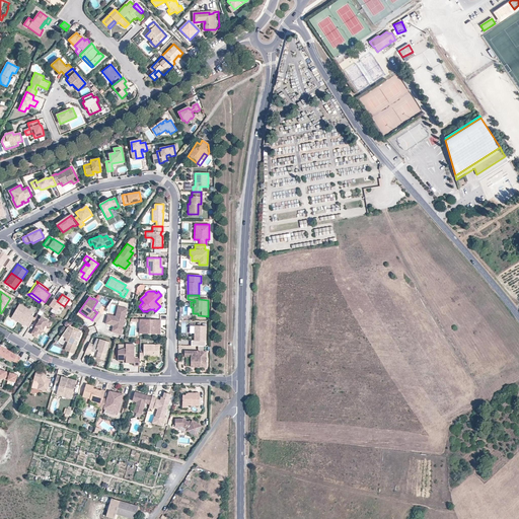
[(57,301),(53,299),(48,306),(56,311),(61,304),(57,301)]
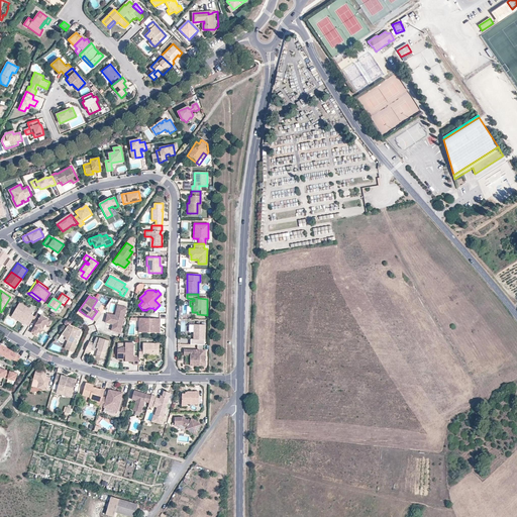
[(18,302),(10,316),(16,320),(18,317),(20,317),(25,320),(24,323),(28,325),(32,318),(33,316),(29,314),(31,310),(18,302)]
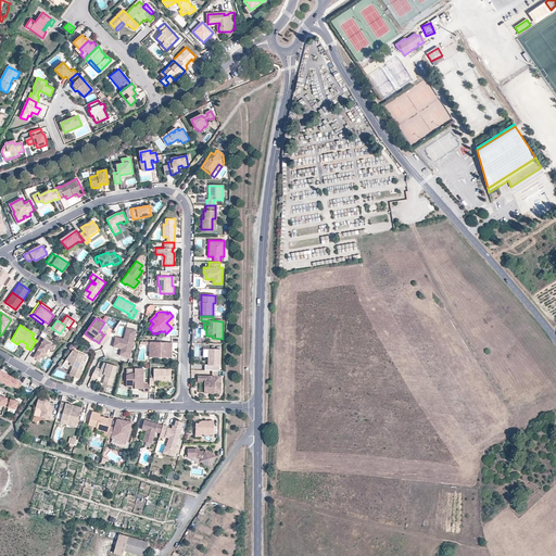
[(129,358),(136,331),(126,329),(123,341),(121,341),(119,343),(114,342),(113,348),(122,350),(123,350),(123,352),(121,351),(119,356),(129,358)]
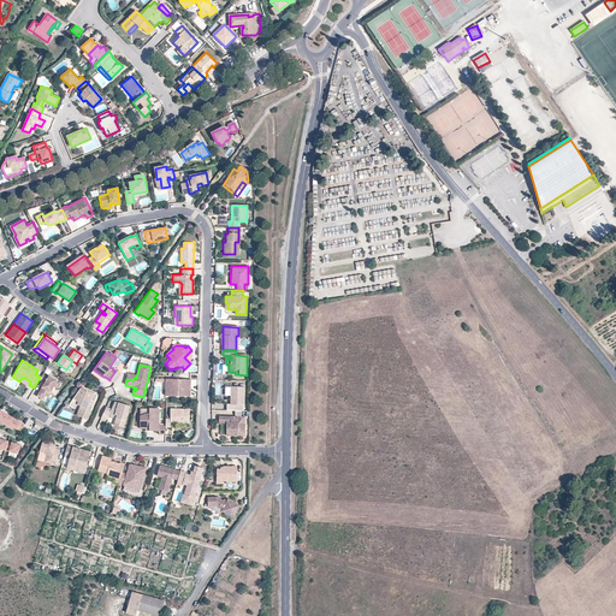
[(116,371),(110,379),(116,383),(120,374),(116,371)]
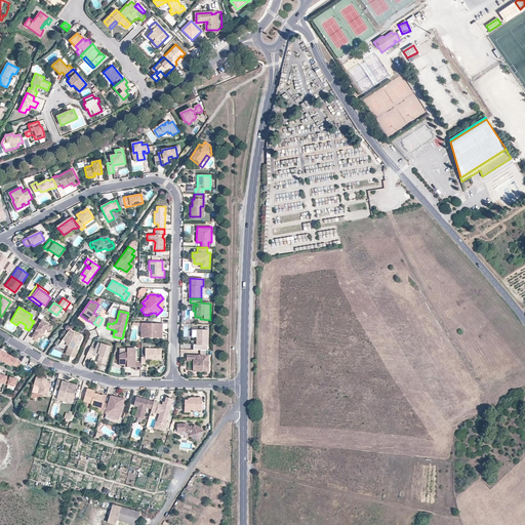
[(34,321),(33,323),(37,326),(36,327),(38,328),(36,331),(34,330),(31,337),(35,339),(37,336),(40,338),(45,329),(48,330),(51,326),(37,317),(34,321)]
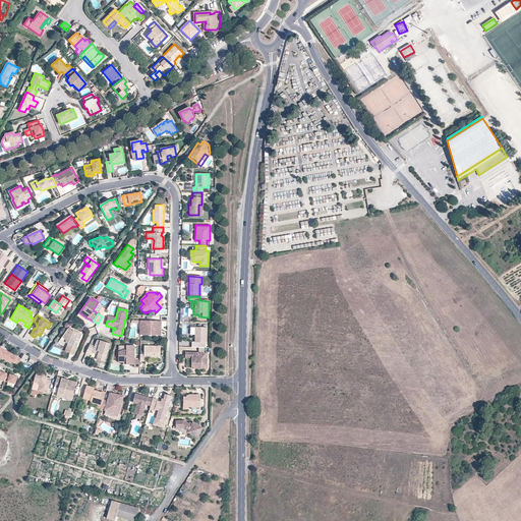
[(145,336),(161,336),(161,329),(160,329),(160,328),(161,328),(162,322),(140,322),(140,328),(145,328),(145,336)]
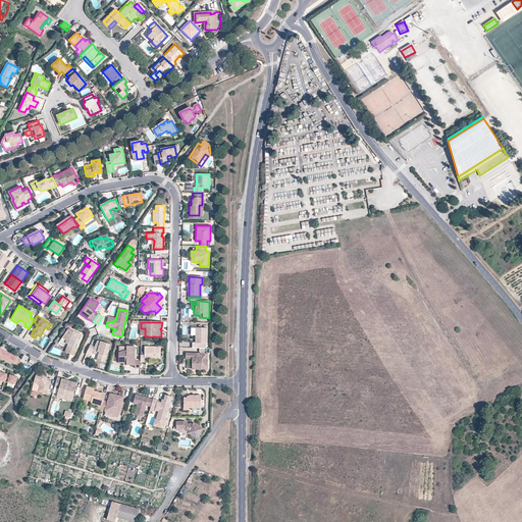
[(198,343),(198,349),(200,349),(207,349),(207,328),(196,328),(196,332),(197,333),(197,335),(196,335),(196,343),(198,343)]
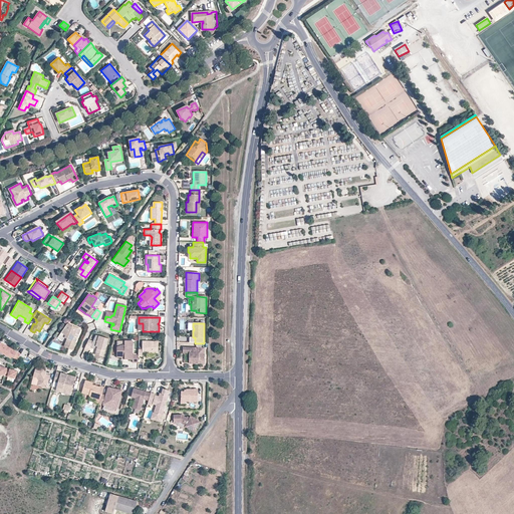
[(66,324),(56,339),(61,342),(63,339),(66,339),(64,343),(73,346),(76,338),(74,337),(76,334),(77,335),(80,329),(66,324)]
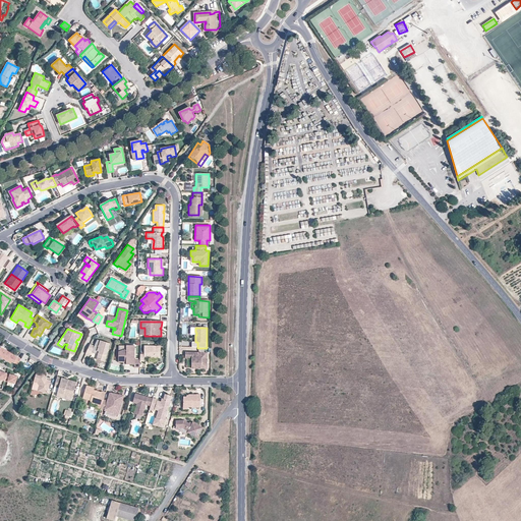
[(89,343),(84,352),(90,354),(91,351),(95,353),(96,350),(98,351),(97,352),(100,353),(99,357),(104,358),(109,343),(97,339),(94,345),(89,343)]
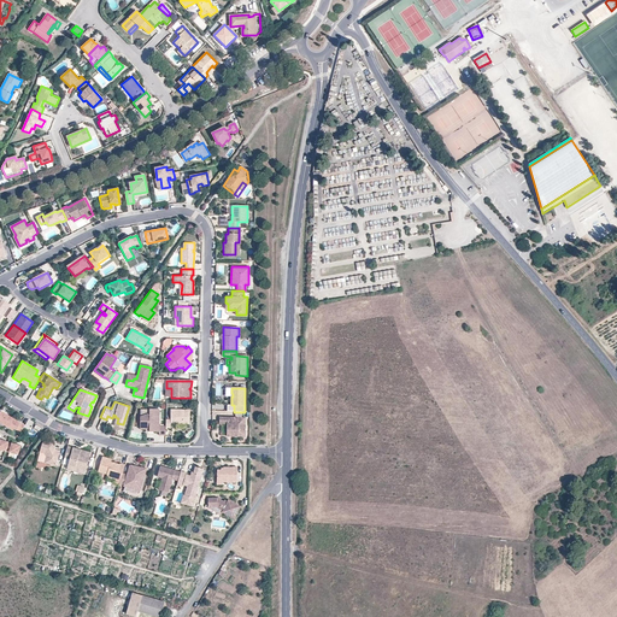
[(0,410),(0,422),(5,425),(10,417),(0,410)]
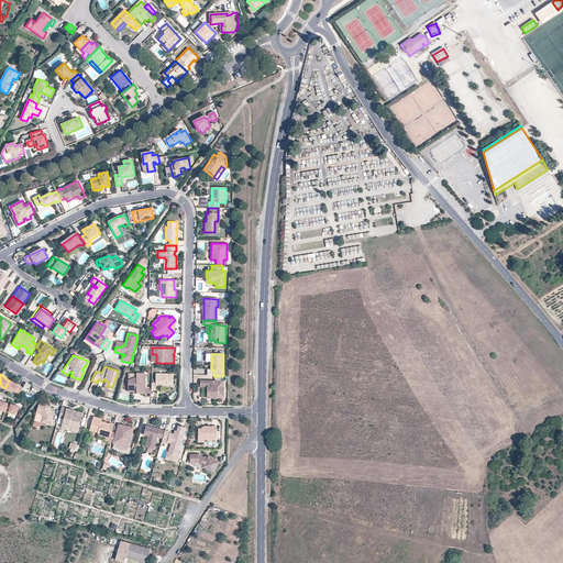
[(136,377),(129,381),(129,392),(136,392),(136,394),(145,394),(145,397),(152,397),(152,390),(152,389),(146,389),(146,374),(138,374),(136,377)]
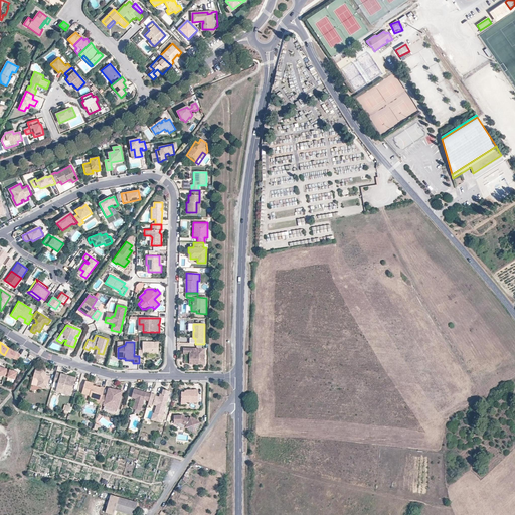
[(143,351),(139,351),(139,357),(143,357),(143,354),(159,354),(159,343),(143,342),(143,351)]
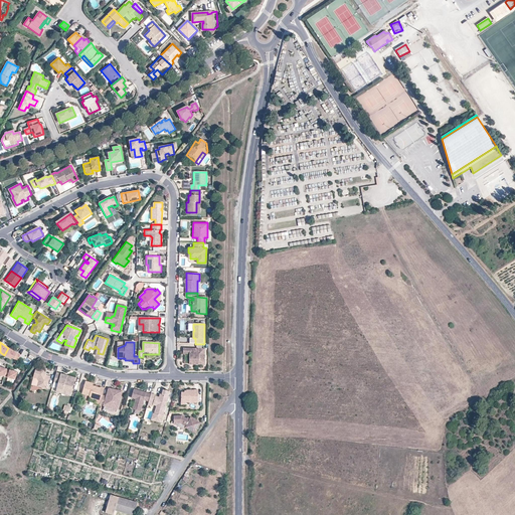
[(8,348),(4,355),(10,359),(11,357),(16,360),(20,355),(8,348)]
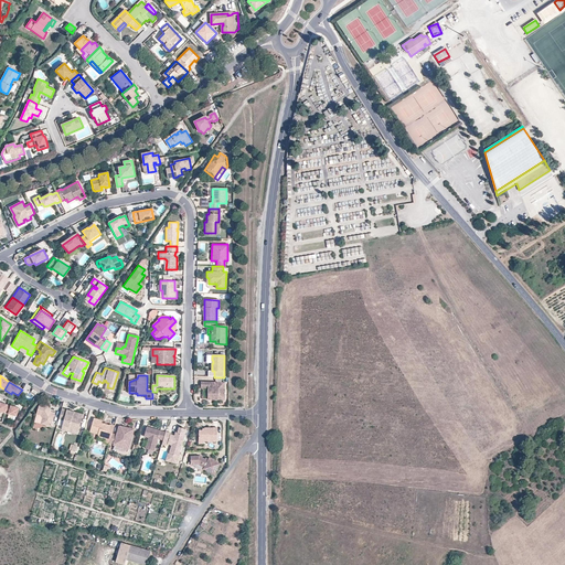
[(108,383),(105,382),(104,388),(113,392),(113,388),(107,387),(108,383)]
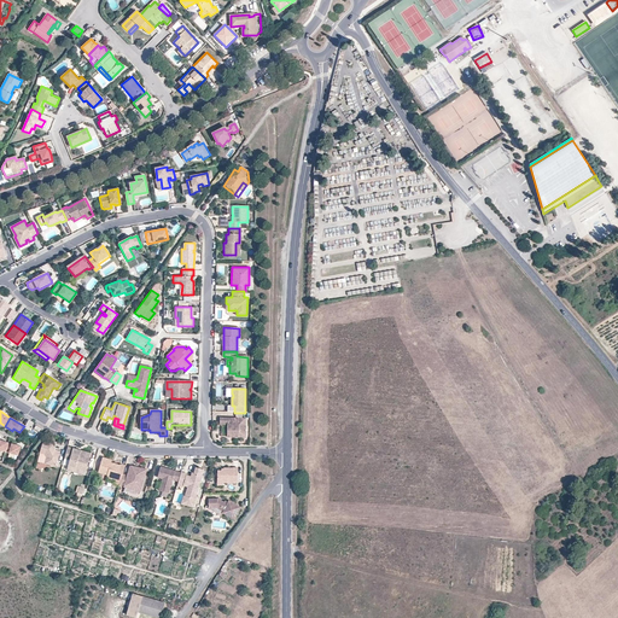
[(233,418),(221,418),(220,425),(222,425),(228,425),(227,437),(245,438),(246,419),(237,419),(237,421),(233,421),(233,418)]
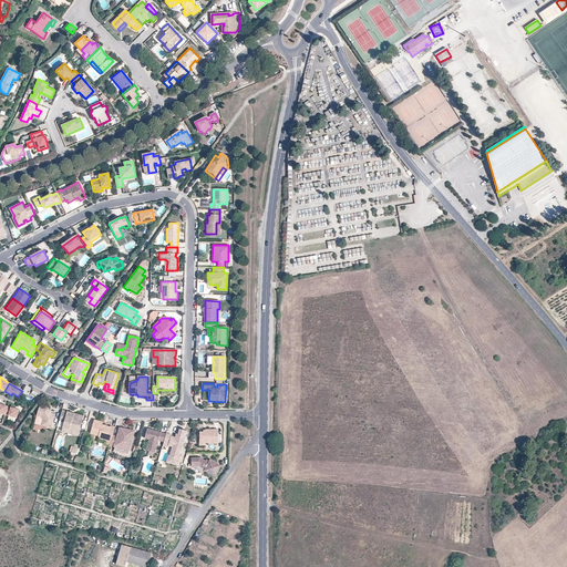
[(19,409),(7,405),(4,413),(17,416),(19,409)]
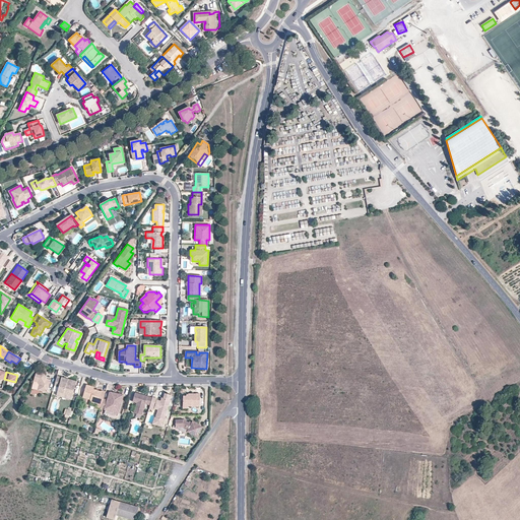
[(45,375),(38,372),(36,375),(34,380),(38,382),(39,385),(37,390),(46,393),(50,381),(47,380),(45,379),(46,378),(45,375)]
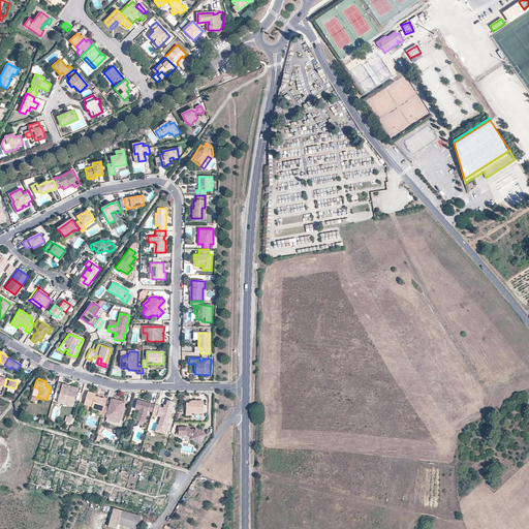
[(67,385),(58,382),(55,393),(60,394),(58,399),(73,403),(78,389),(69,385),(68,387),(66,387),(67,385)]
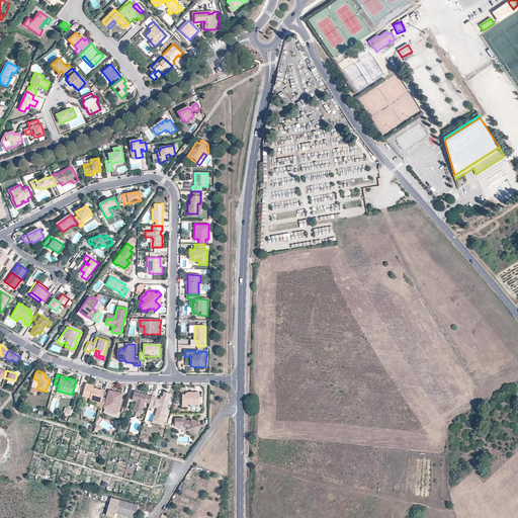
[(103,398),(105,392),(100,391),(95,390),(95,392),(92,391),(93,389),(94,386),(86,384),(82,397),(90,399),(91,401),(97,403),(96,407),(100,408),(102,400),(103,398)]
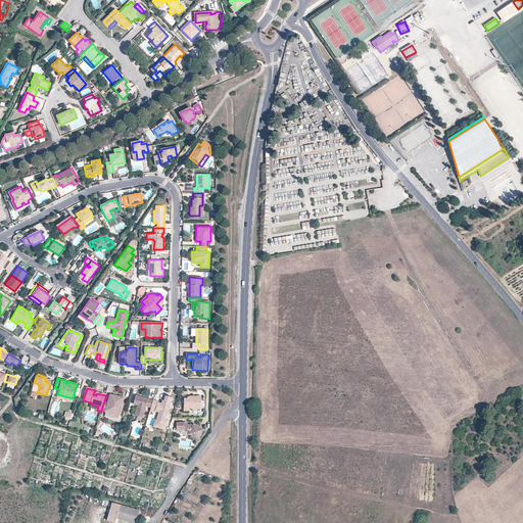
[(73,398),(57,394),(56,397),(72,402),(73,398)]
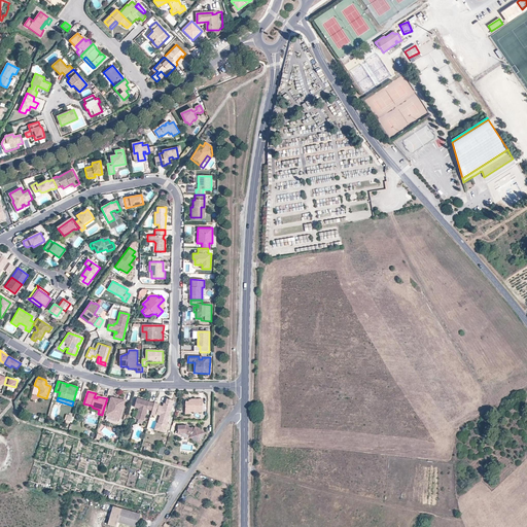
[(108,406),(105,405),(104,407),(102,415),(106,416),(119,420),(126,401),(120,399),(120,400),(115,398),(115,399),(113,398),(113,401),(112,401),(110,401),(108,406)]
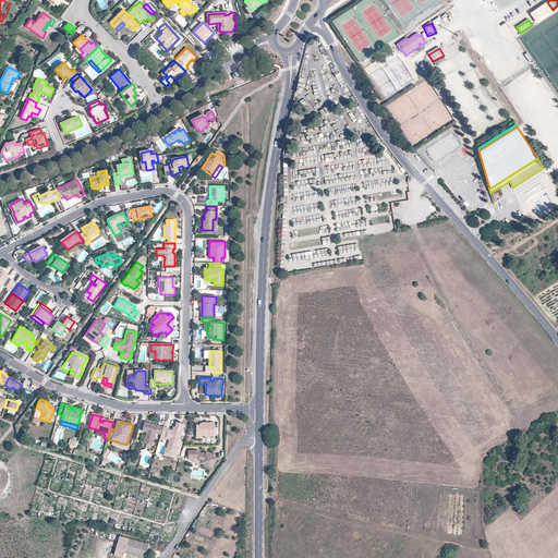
[(162,436),(165,428),(146,423),(143,432),(148,434),(145,444),(154,447),(157,434),(162,436)]
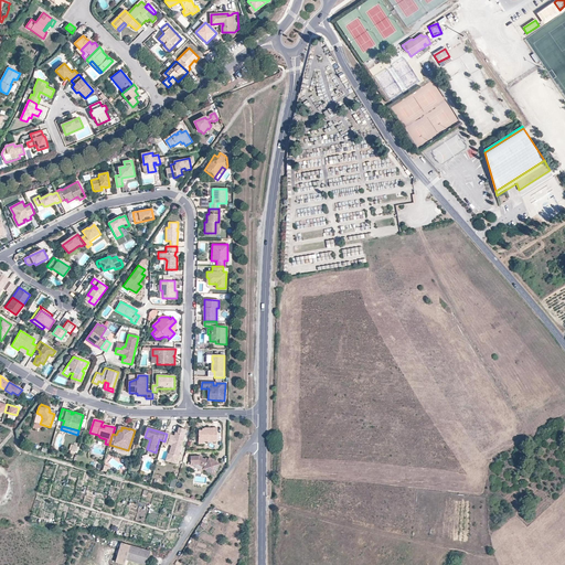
[(219,443),(219,428),(214,428),(205,428),(205,432),(200,432),(200,443),(205,443),(214,443),(219,443)]
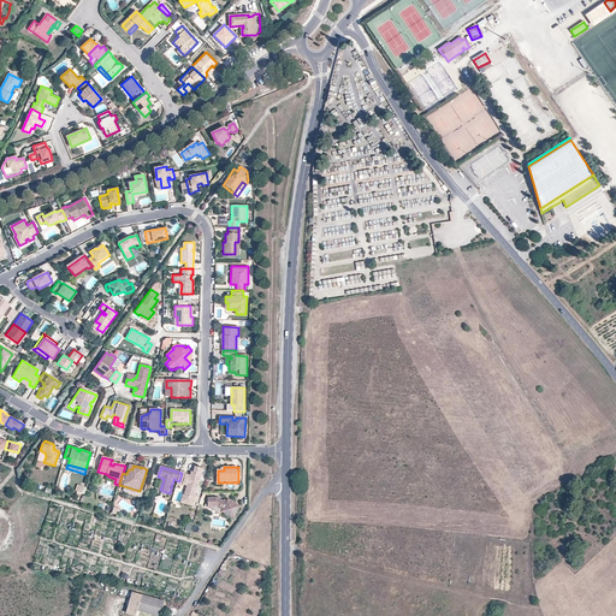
[(188,474),(182,472),(182,473),(179,481),(178,485),(183,486),(188,489),(185,497),(184,497),(181,505),(193,508),(196,496),(195,496),(196,491),(197,491),(203,471),(195,468),(194,473),(193,477),(191,477),(187,475),(188,474)]
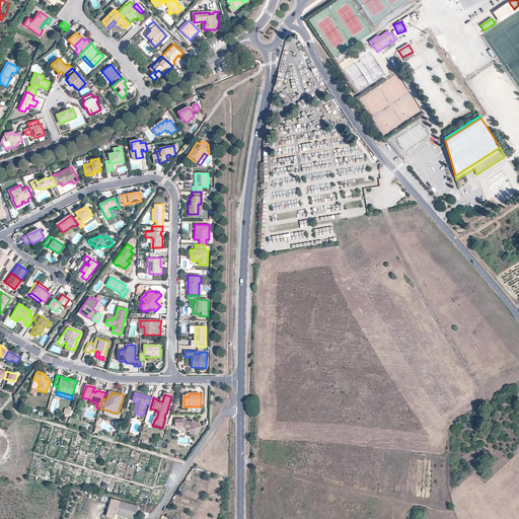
[(183,419),(176,420),(176,427),(182,427),(189,430),(188,431),(198,437),(203,427),(193,422),(193,423),(192,424),(190,423),(183,419)]
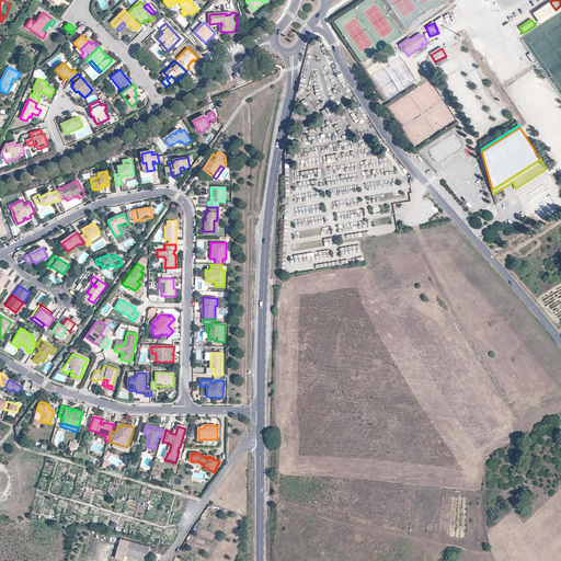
[(121,539),(115,559),(121,560),(123,560),(125,556),(144,560),(146,560),(150,548),(121,539)]
